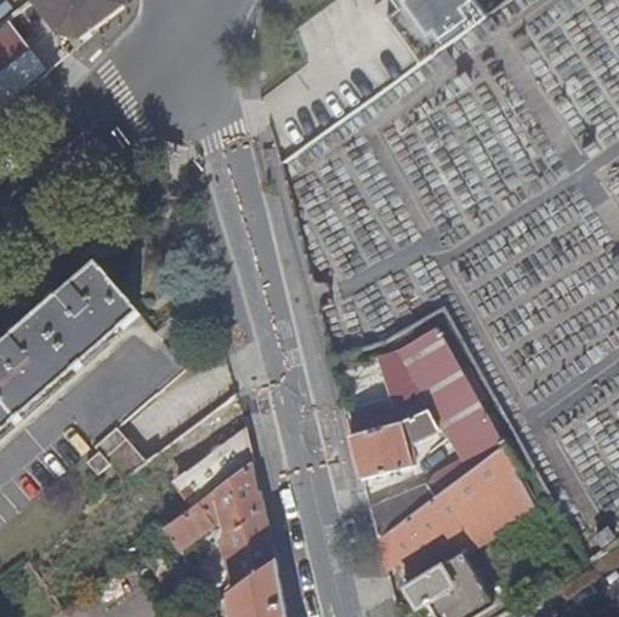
[(78,38),(123,5),(120,0),(32,0),(58,35),(71,27),(78,38)]
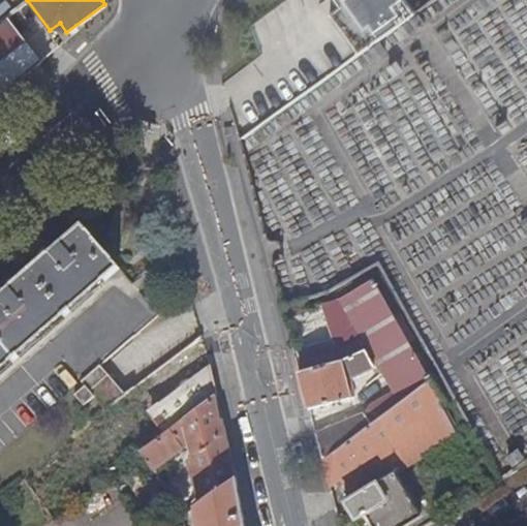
[(329,12),(355,51),(412,9),(405,0),(337,0),(340,4),(329,12)]
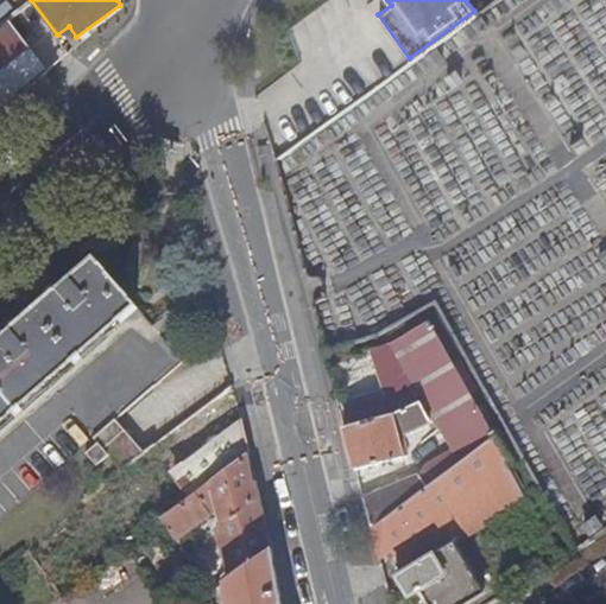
[(0,70),(27,48),(6,19),(0,24),(0,70)]
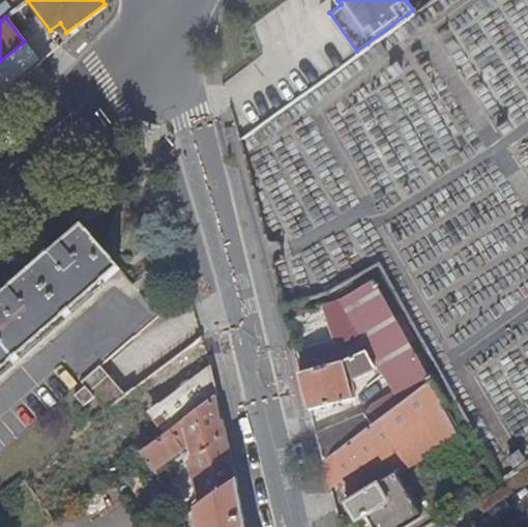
[(83,226),(0,296),(0,372),(120,268),(83,226)]
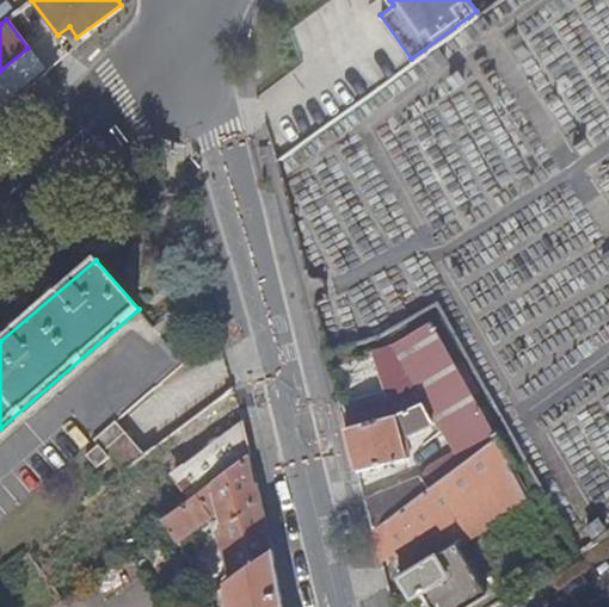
[(363,501),(371,531),(462,462),(496,437),(429,322),(381,348),(395,394),(370,401),(354,406),(339,409),(355,468),(355,471),(407,457),(401,434),(429,422),(410,386),(413,385),(435,420),(455,450),(429,466),(418,478),(363,501)]
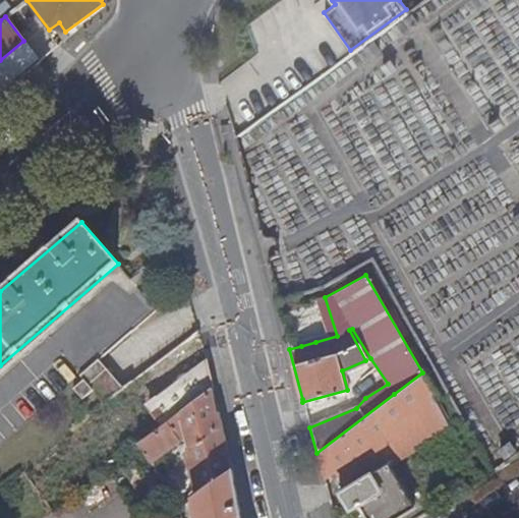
[(151,286),(142,293),(157,309),(165,303),(151,286)]
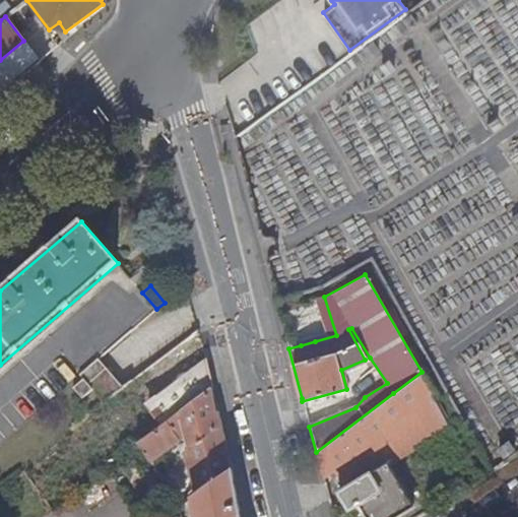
[(365,360),(370,358),(351,328),(348,329),(365,360)]
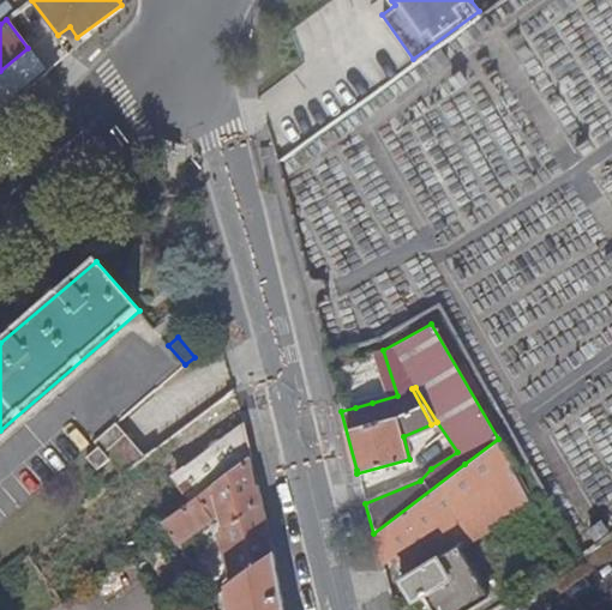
[(355,408),(372,403),(370,396),(353,400),(355,408)]
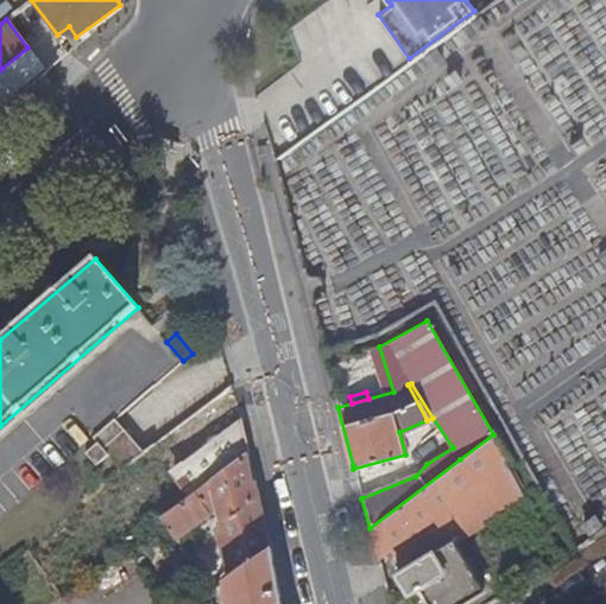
[(353,465),(338,407),(336,408),(351,466),(353,465)]
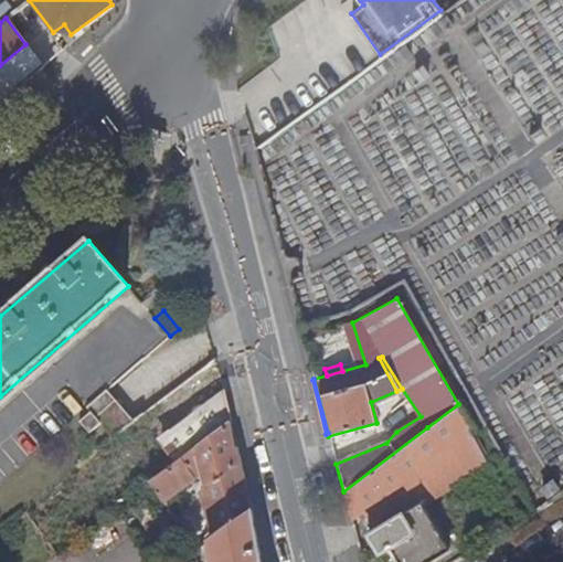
[(230,419),(222,388),(156,437),(174,460),(227,421),(230,419)]
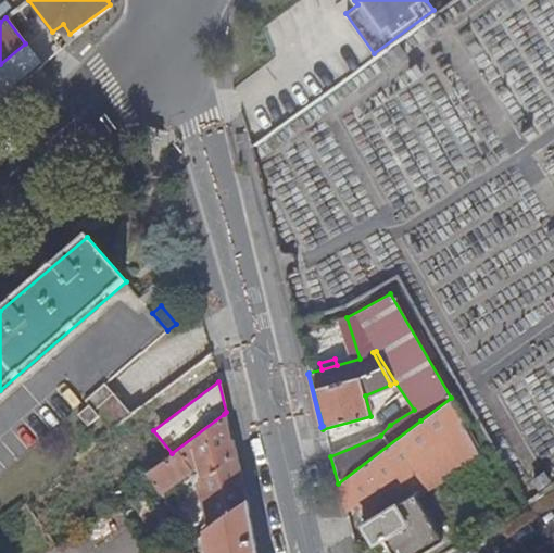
[(124,418),(129,414),(104,384),(84,400),(88,405),(76,415),(87,427),(98,417),(109,430),(112,427),(124,418)]
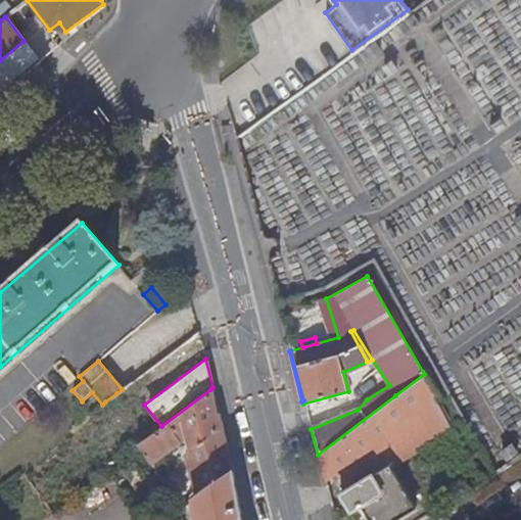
[(318,455),(324,480),(334,473),(346,492),(389,467),(378,446),(388,439),(400,460),(441,435),(454,428),(424,374),(395,395),(318,455)]
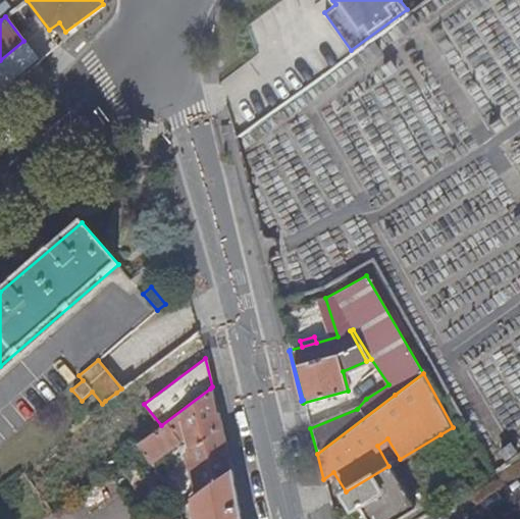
[(161,425),(146,436),(137,444),(161,479),(167,475),(156,458),(185,437),(187,450),(184,452),(196,497),(231,471),(218,412),(215,412),(210,388),(161,425)]
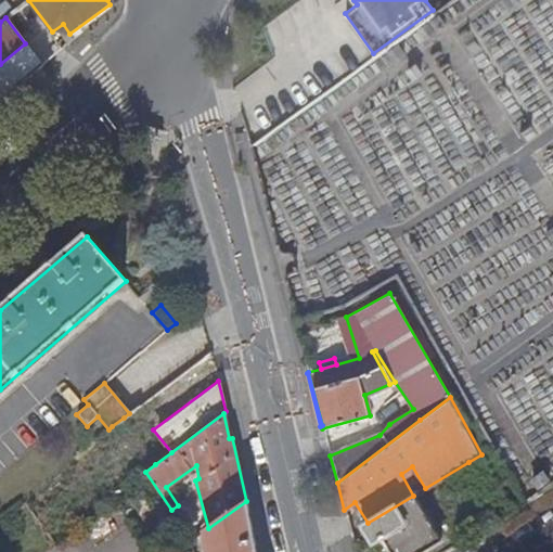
[(474,474),(489,466),(481,454),(468,462),(474,474)]
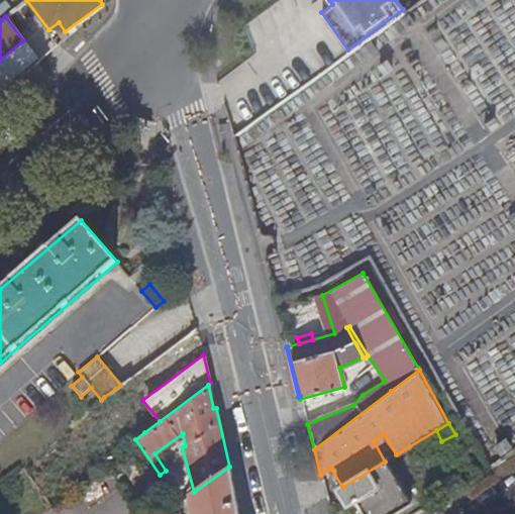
[(374,441),(385,461),(396,454),(384,434),(374,441)]
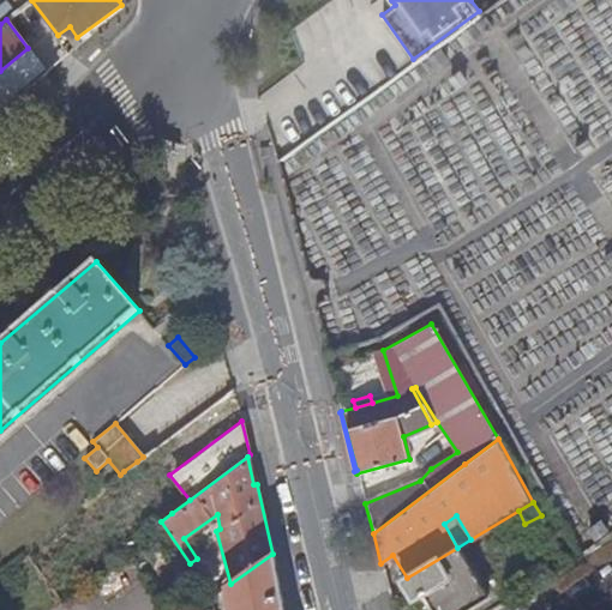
[(407,578),(400,583),(417,609),(421,609),(430,605),(432,609),(469,609),(489,598),(457,548),(407,578)]
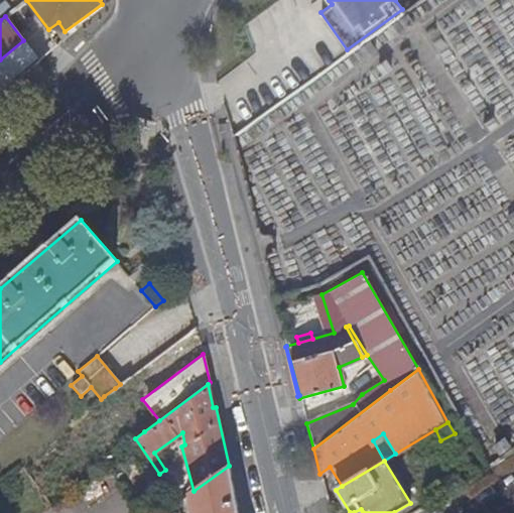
[(237,512),(229,466),(194,491),(189,493),(193,512),(237,512)]
